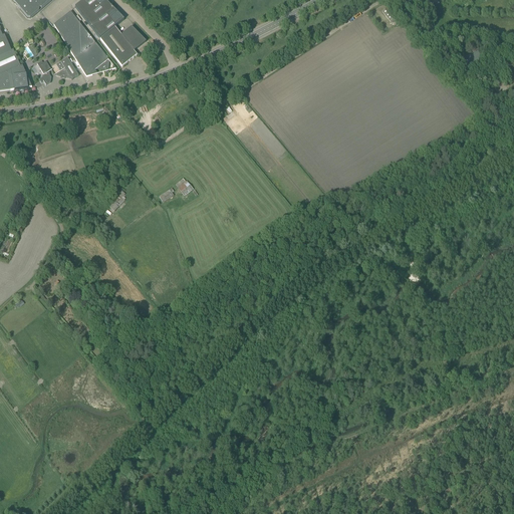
[(11,0),(27,19),(30,19),(39,11),(39,9),(41,9),(50,2),(50,0),(11,0)]
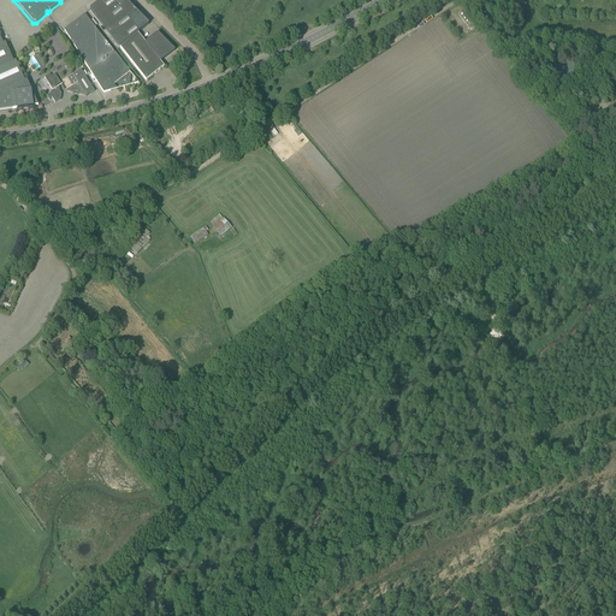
[(137,34),(149,24),(124,0),(101,0),(89,10),(119,47),(146,81),(164,67),(160,63),(175,51),(158,33),(144,42),(137,34)]
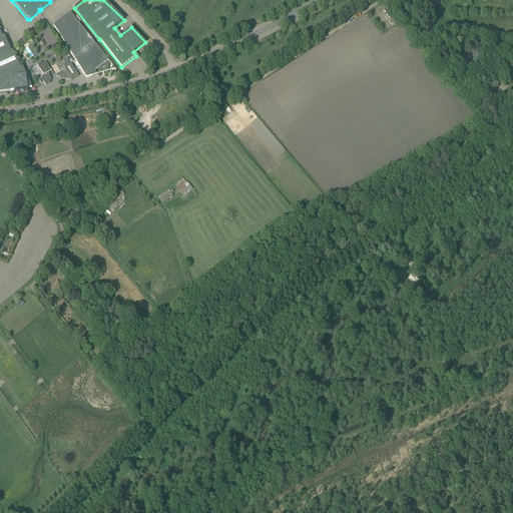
[(396,18),(389,8),(382,13),(390,23),(396,18)]
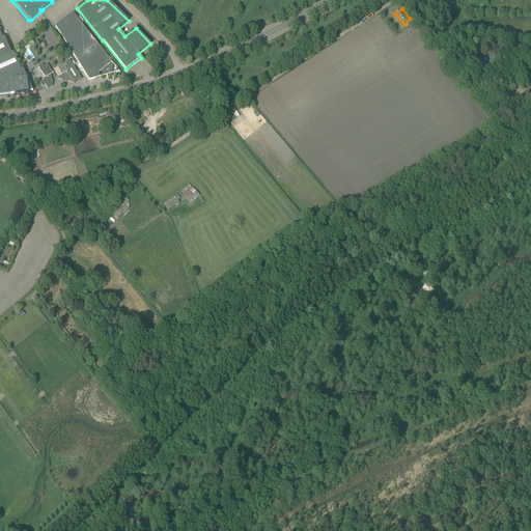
[(99,46),(76,17),(73,12),(55,26),(78,62),(99,46)]
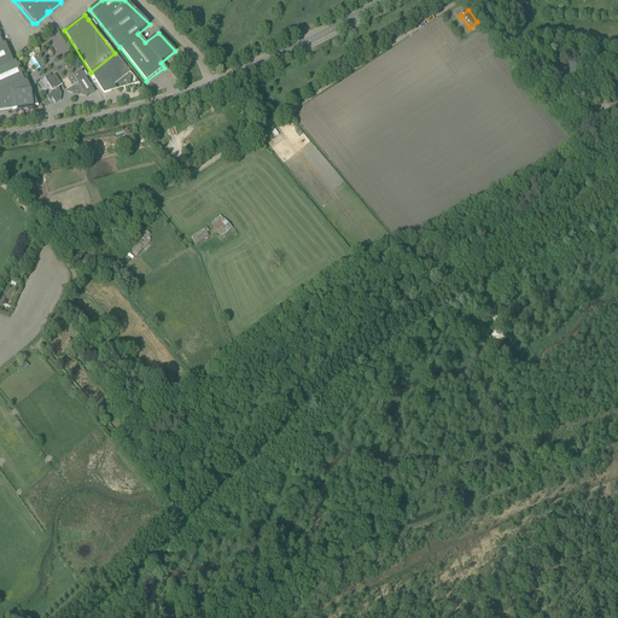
[(13,63),(5,44),(3,45),(0,38),(0,111),(15,110),(16,112),(36,110),(36,106),(39,106),(35,99),(34,87),(30,88),(27,80),(24,81),(16,62),(13,63)]
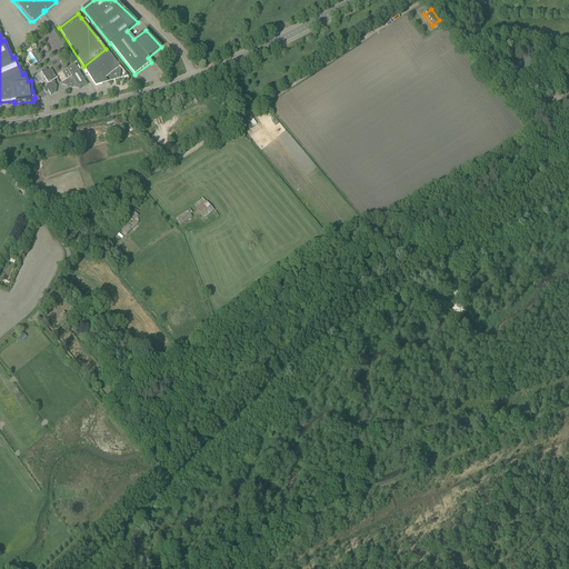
[(121,68),(106,49),(83,67),(96,86),(102,83),(101,81),(106,78),(117,79),(116,78),(117,76),(120,79),(121,68)]
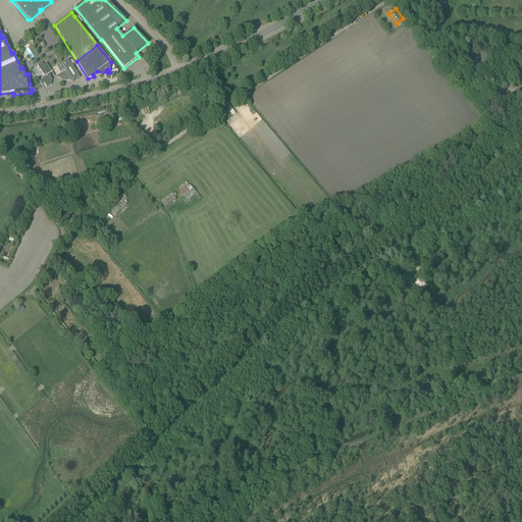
[(68,59),(62,63),(57,66),(61,73),(55,76),(55,77),(56,76),(57,77),(61,79),(62,80),(63,79),(64,80),(65,81),(66,80),(70,81),(71,80),(72,82),(80,77),(68,59)]
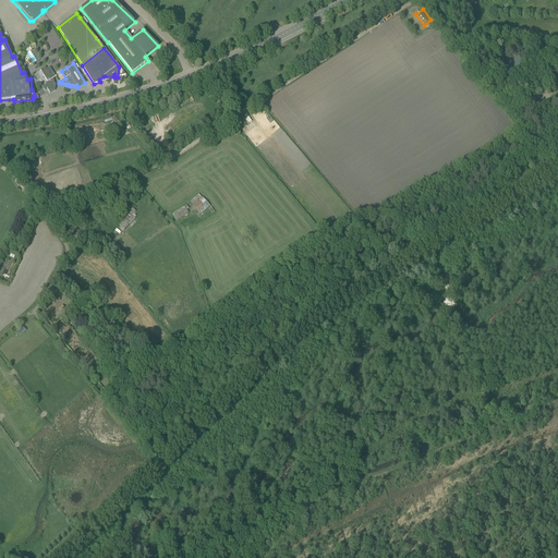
[(52,80),(56,77),(49,68),(46,70),(45,68),(40,70),(48,82),(46,83),(46,84),(41,87),(45,92),(47,89),(50,94),(55,91),(56,85),(52,81),(52,80)]
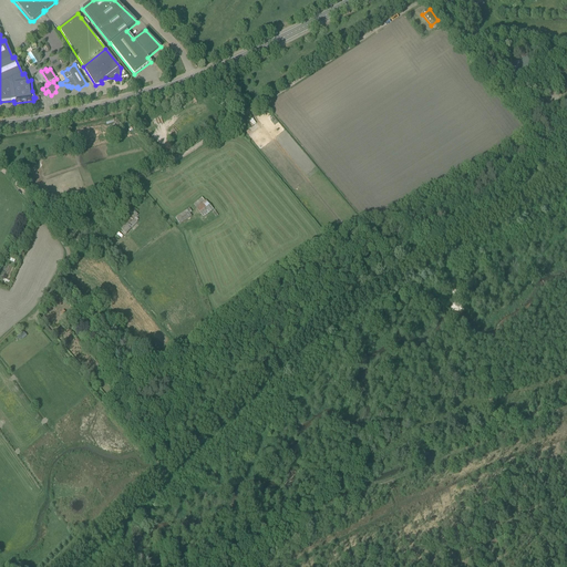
[(27,177),(22,171),(18,175),(22,181),(27,177)]
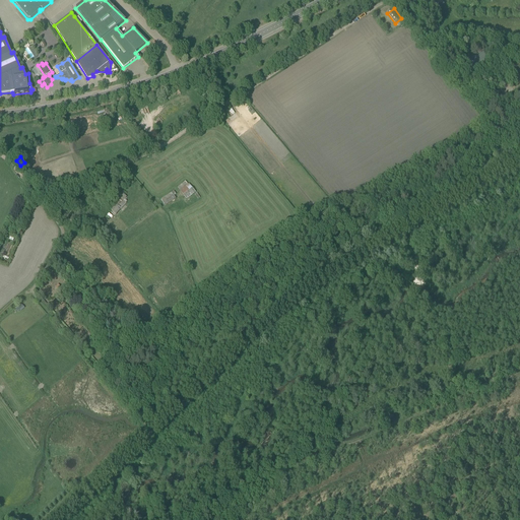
[(177,187),(187,199),(195,192),(189,184),(188,184),(186,181),(177,187)]
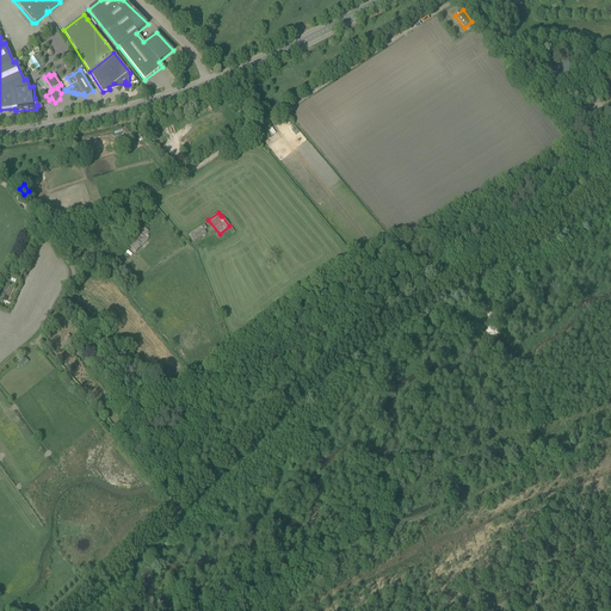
[(204,224),(189,235),(193,242),(207,234),(205,232),(208,230),(204,224)]
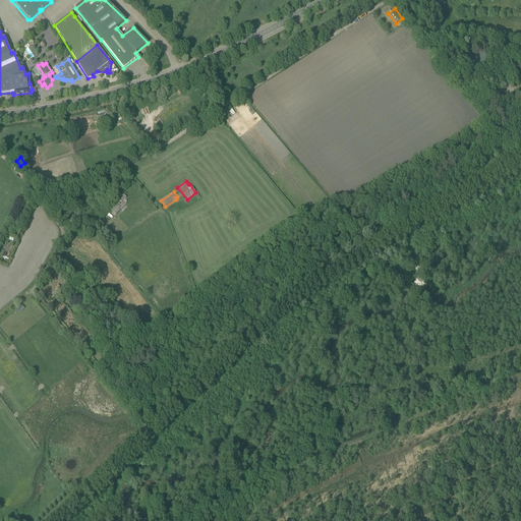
[(116,201),(114,205),(120,211),(123,208),(126,204),(123,201),(127,197),(122,193),(115,200),(116,201)]
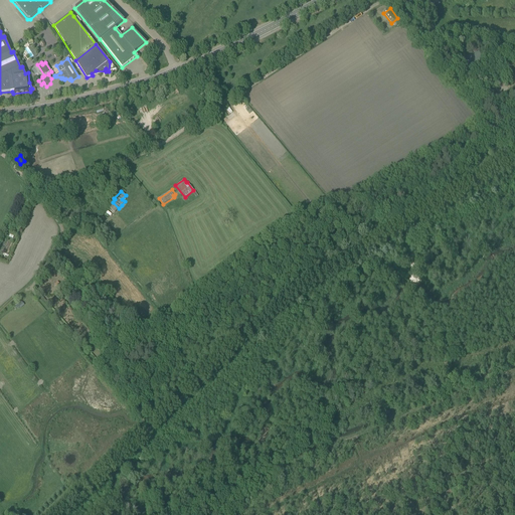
[(108,225),(102,229),(107,236),(108,236),(109,238),(114,234),(113,233),(113,232),(108,225)]
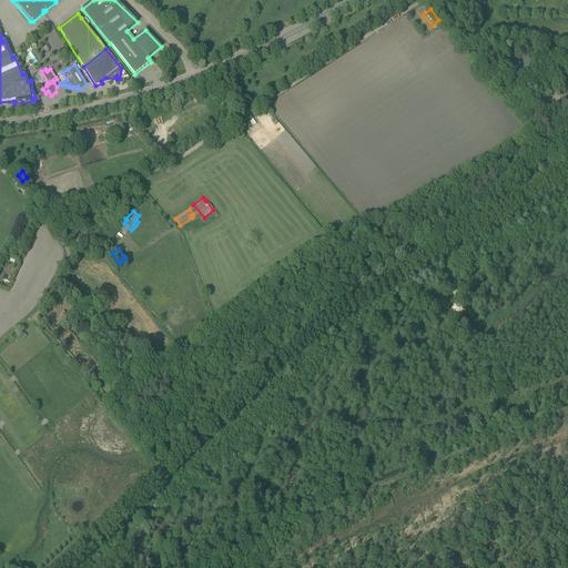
[(88,311),(97,321),(102,315),(92,303),(85,308),(87,310),(91,306),(92,306),(88,311)]
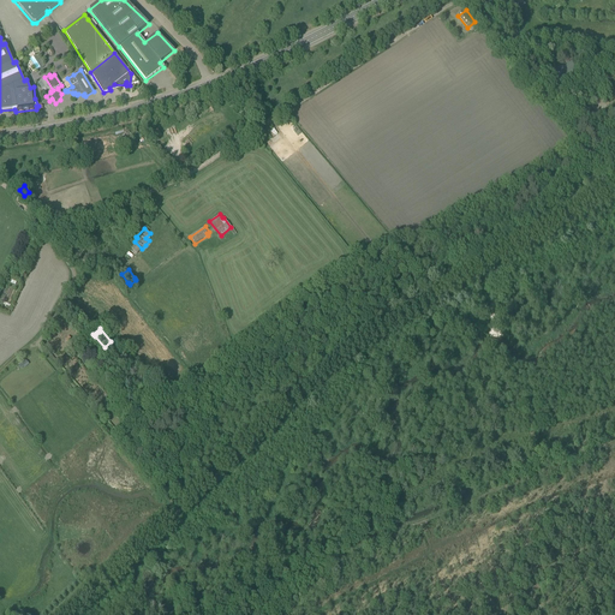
[(90,342),(83,347),(90,354),(96,350),(90,342)]
